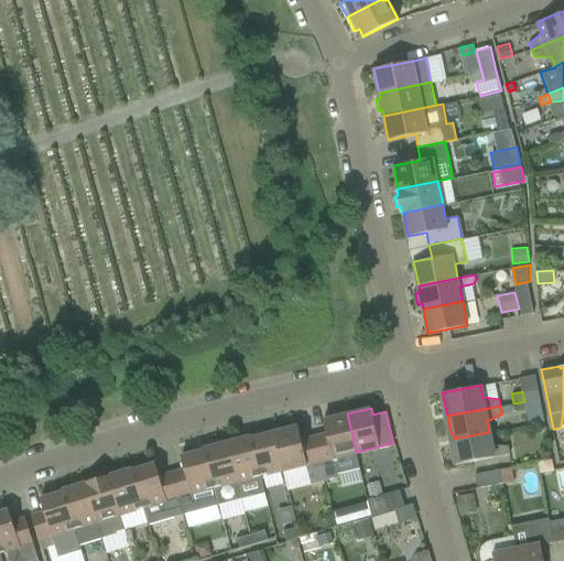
[(360,467),(356,452),(347,413),(323,419),(326,432),(314,435),(325,479),(338,475),(337,473),(360,467)]
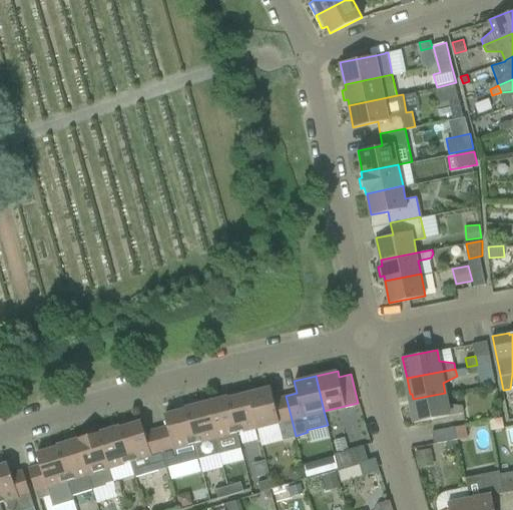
[(271,387),(249,392),(258,426),(277,422),(282,439),(296,436),(286,396),(274,399),(271,387)]
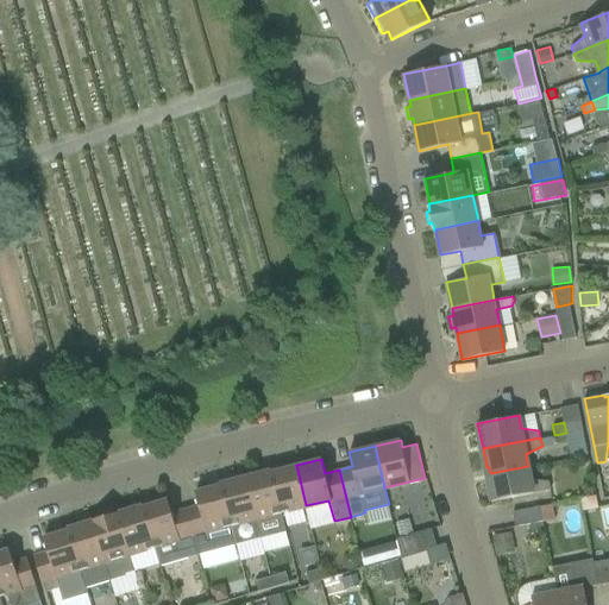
[(296,465),(271,471),(282,512),(306,505),(296,465)]
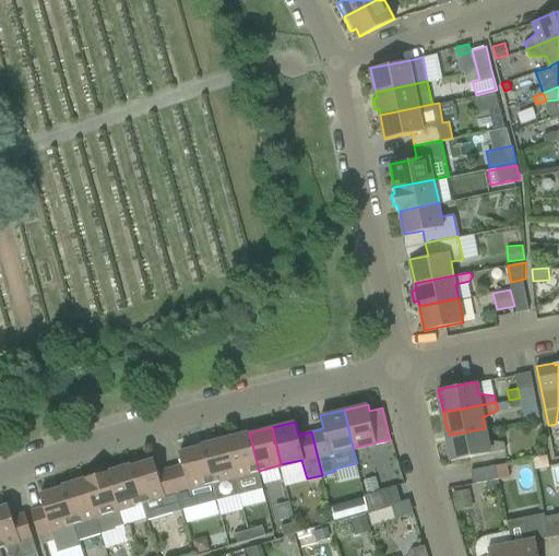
[(449,441),(452,459),(489,452),(506,449),(504,441),(487,439),(485,428),(450,435),(451,441),(449,441)]
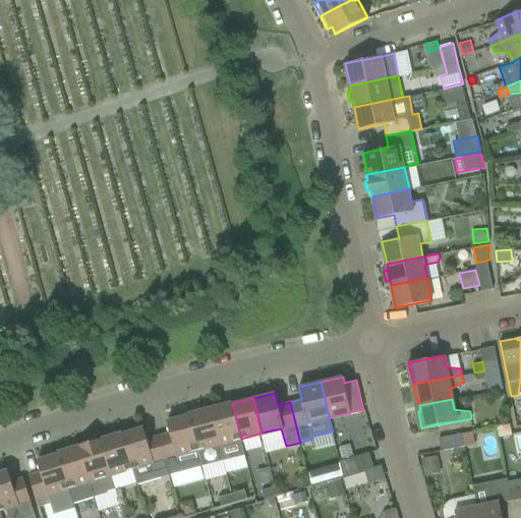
[(232,402),(210,407),(220,444),(223,459),(244,454),(241,439),(232,403),(232,402)]
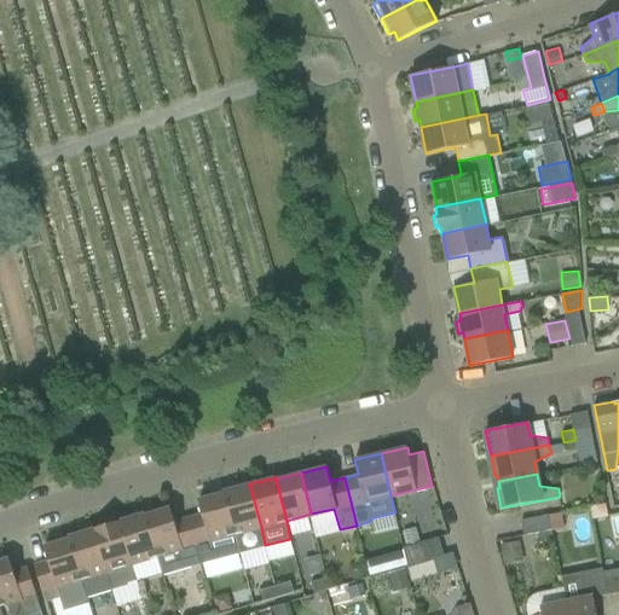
[(241,551),(265,545),(261,527),(249,483),(224,491),(224,492),(225,492),(236,533),(241,551)]
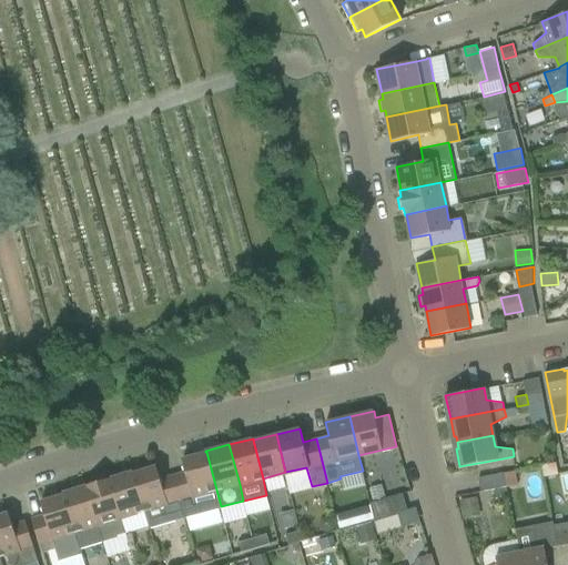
[(216,490),(206,452),(205,452),(182,458),(185,471),(173,475),(180,500),(184,516),(221,506),(216,490)]
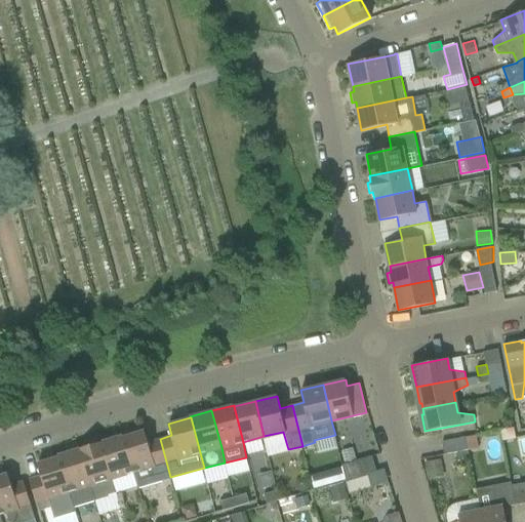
[(170,477),(166,462),(160,439),(148,442),(145,430),(123,437),(133,472),(138,487),(160,480),(170,477)]
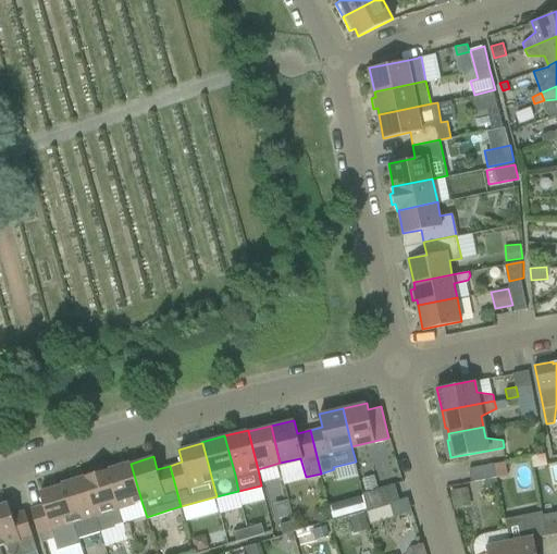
[(494,463),(497,476),(497,477),(508,475),(506,459),(494,463)]
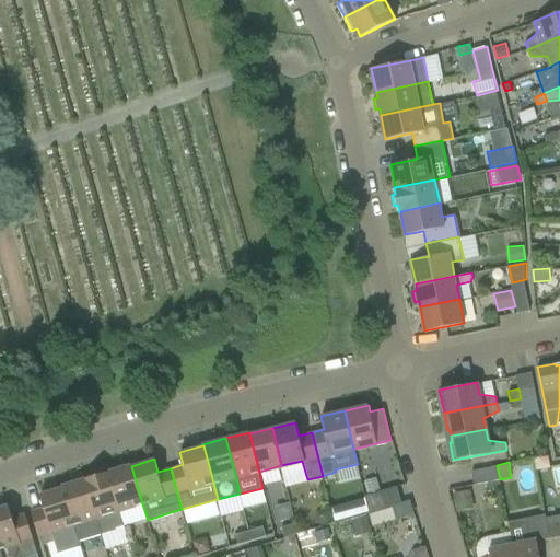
[(120,510),(142,503),(131,466),(131,464),(108,472),(120,510)]
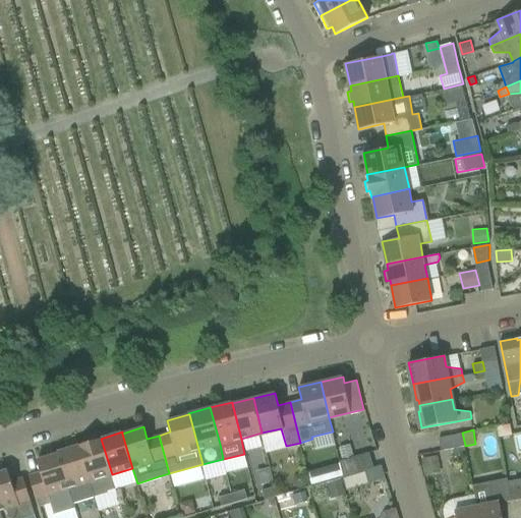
[(462,433),(439,437),(442,449),(465,445),(462,433)]
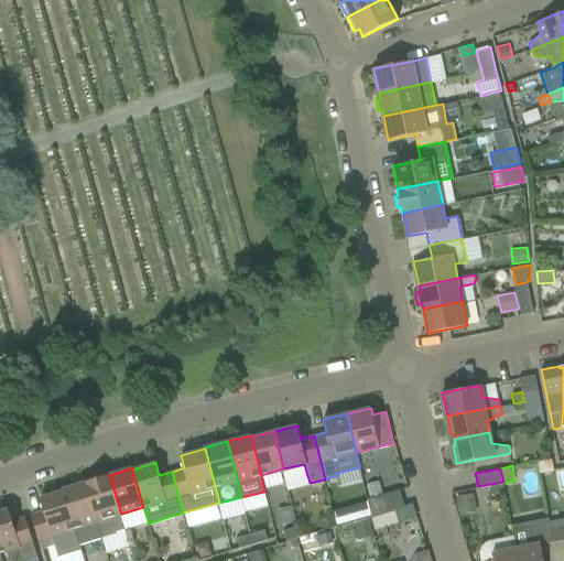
[(116,531),(116,530),(125,527),(121,514),(109,475),(86,482),(98,520),(104,536),(116,531)]
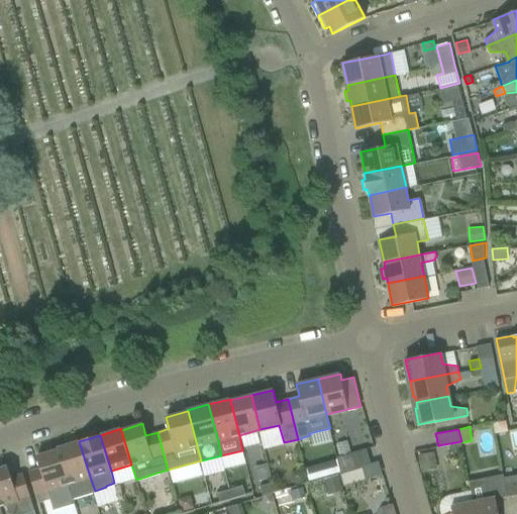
[(336,442),(339,454),(350,451),(347,439),(336,442)]
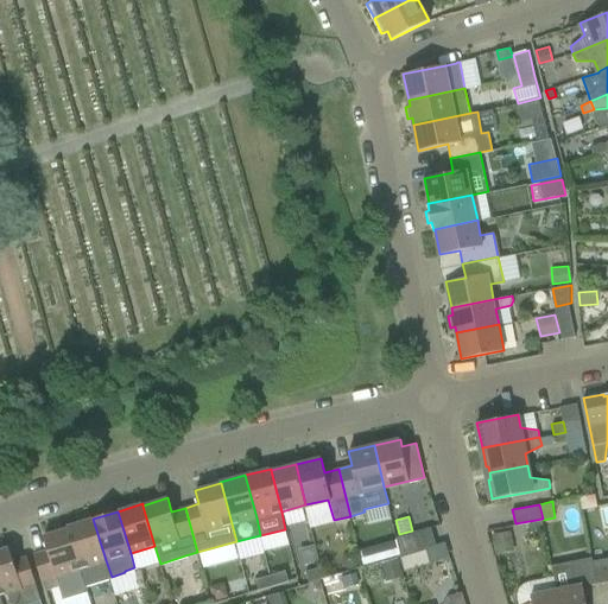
[(68,526),(68,528),(69,528),(81,568),(86,584),(112,577),(106,560),(93,519),(68,526)]
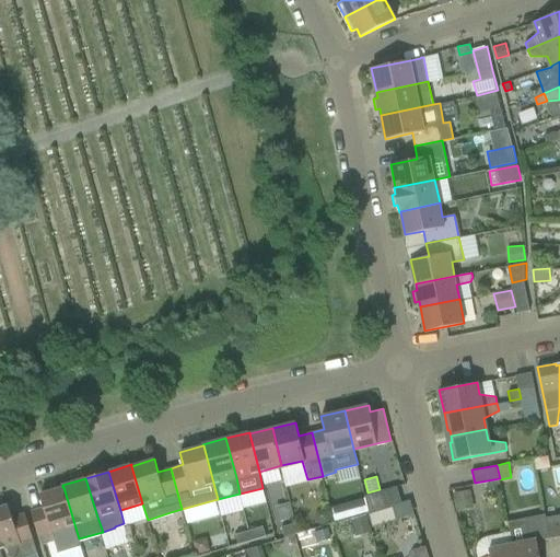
[(401,501),(397,485),(364,495),(364,496),(369,511),(369,512),(393,506),(393,505),(401,501)]
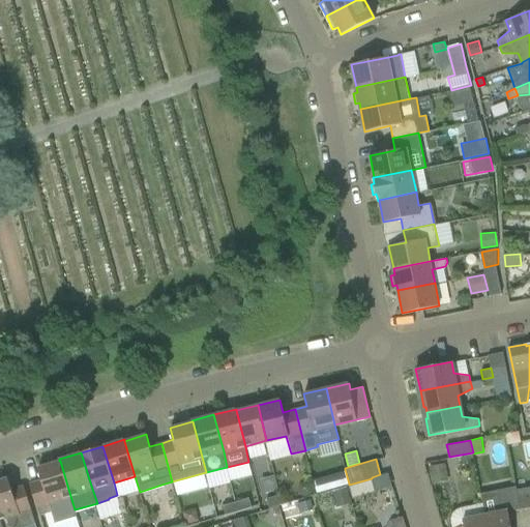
[(77,515),(75,509),(70,496),(60,461),(59,461),(38,467),(41,479),(30,482),(36,506),(37,505),(40,514),(52,510),(55,521),(77,515)]
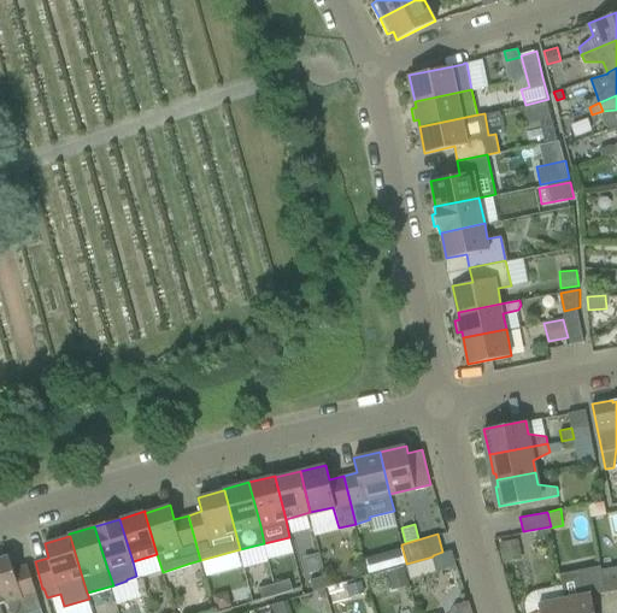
[(517,538),(499,542),(504,561),(522,558),(517,538)]
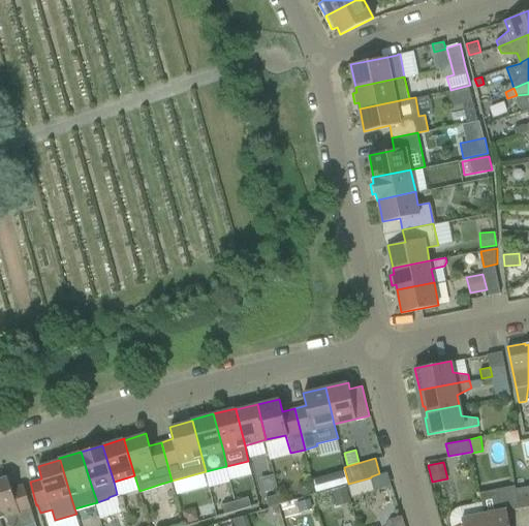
[(348,483),(344,468),(312,477),(316,491),(348,483)]
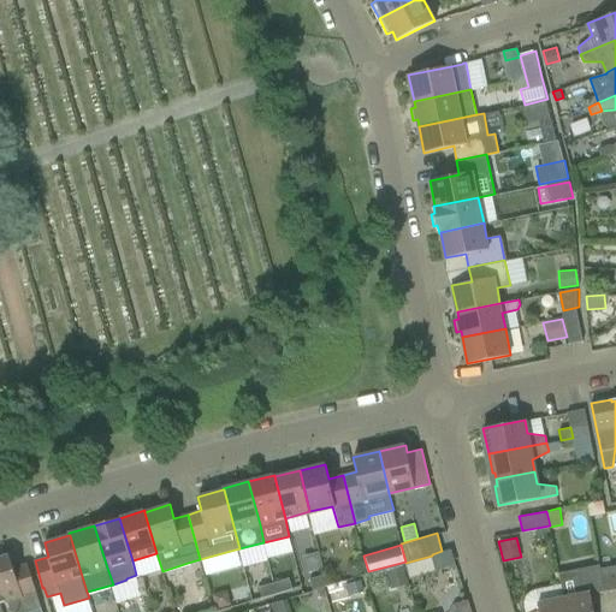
[(10,554),(0,557),(0,601),(7,600),(11,610),(15,611),(23,611),(41,606),(28,564),(15,568),(10,554)]
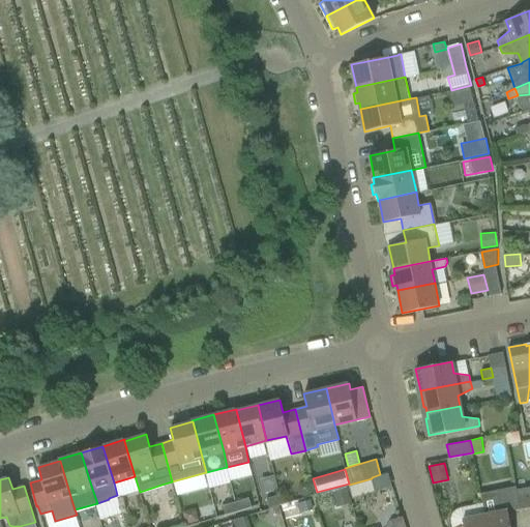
[(352,497),(376,491),(372,478),(349,485),(352,497)]
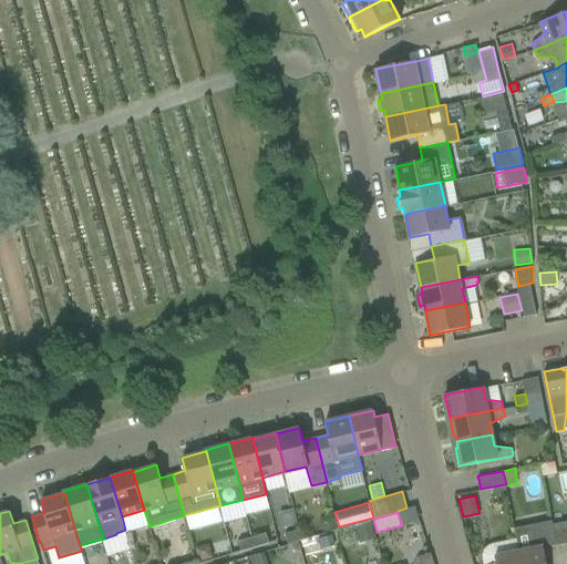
[(374,537),(370,521),(354,525),(359,542),(374,537)]
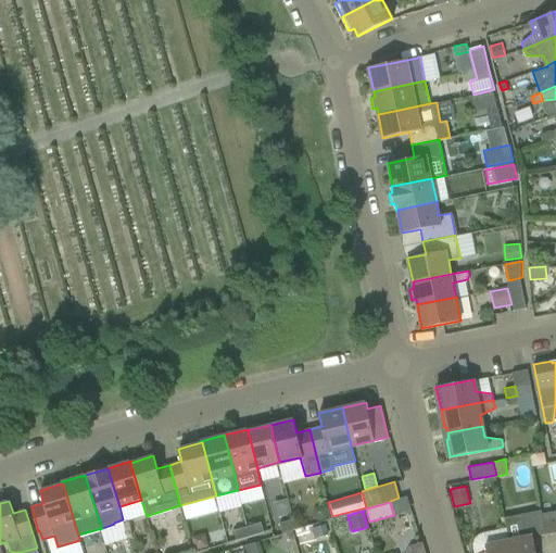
[(509,540),(512,552),(550,552),(542,516),(541,511),(505,517),(507,529),(509,540)]
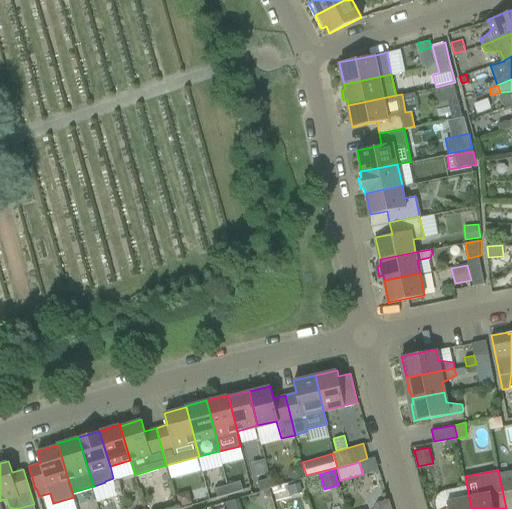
[(511,508),(511,472),(499,475),(506,508),(511,508)]
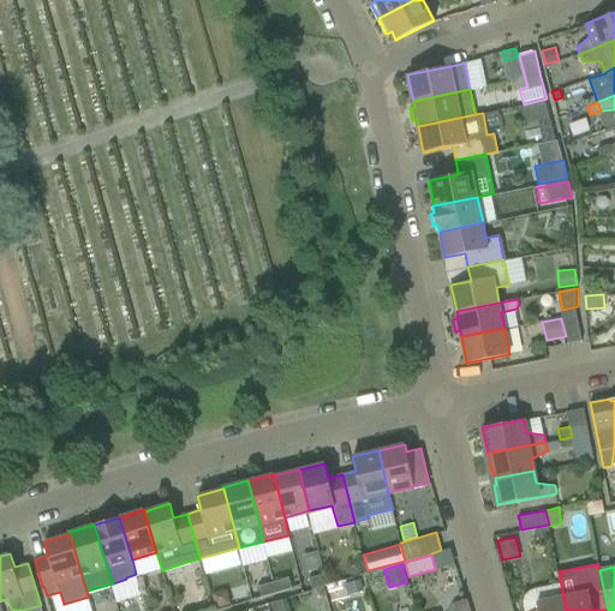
[(312,588),(328,583),(324,573),(309,576),(312,588)]
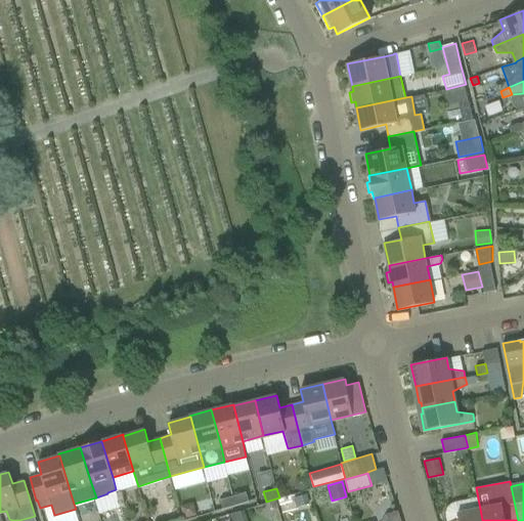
[(236,504),(249,501),(246,491),(233,494),(236,504)]
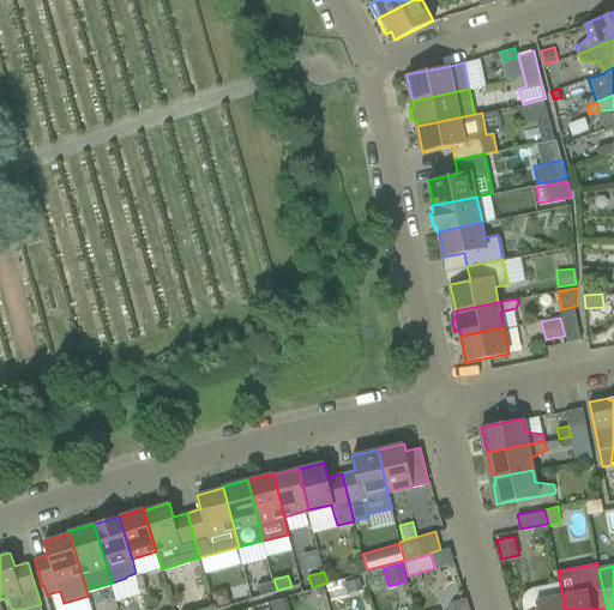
[(362,589),(360,578),(344,583),(348,592),(362,589)]
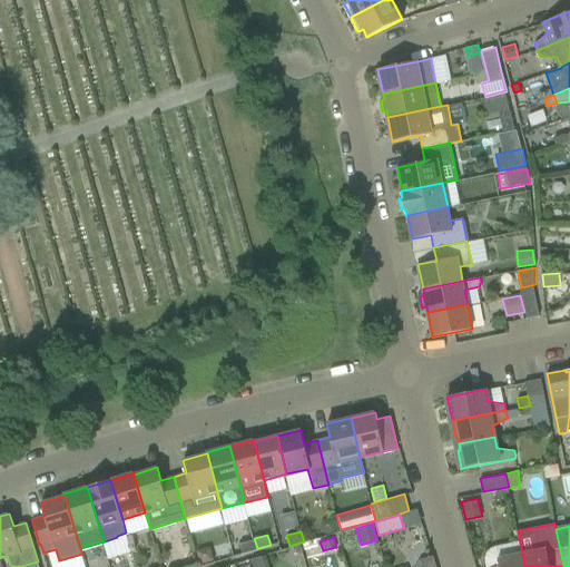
[(257,548),(254,538),(239,543),(243,553),(257,548)]
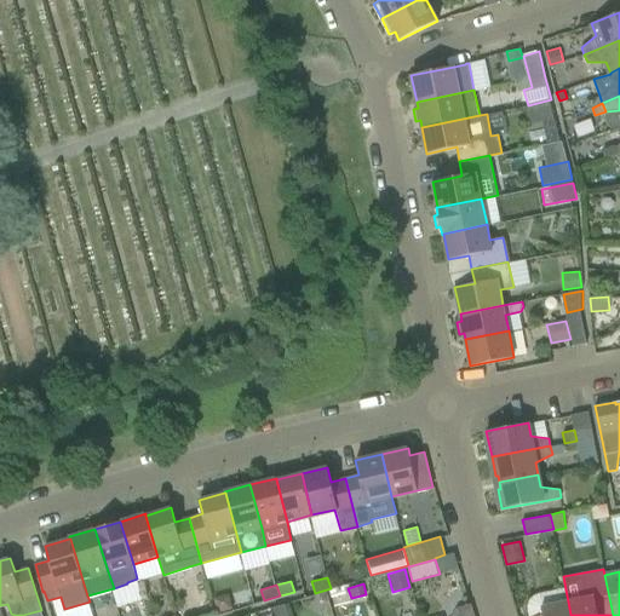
[(229,592),(214,597),(218,611),(234,608),(229,592)]
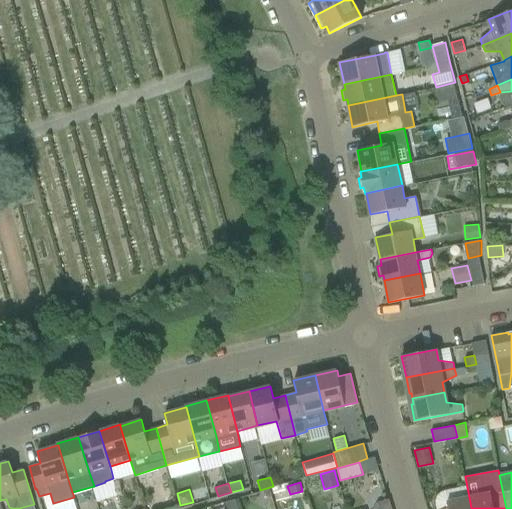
[(471,508),(469,497),(447,501),(448,508),(441,508),(471,508)]
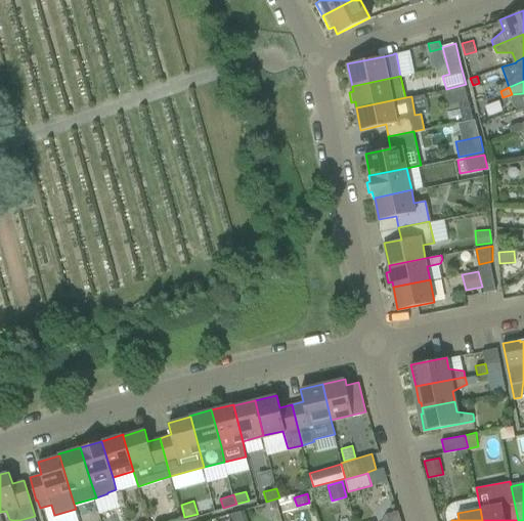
[(231,513),(233,520),(244,520),(242,510),(231,513)]
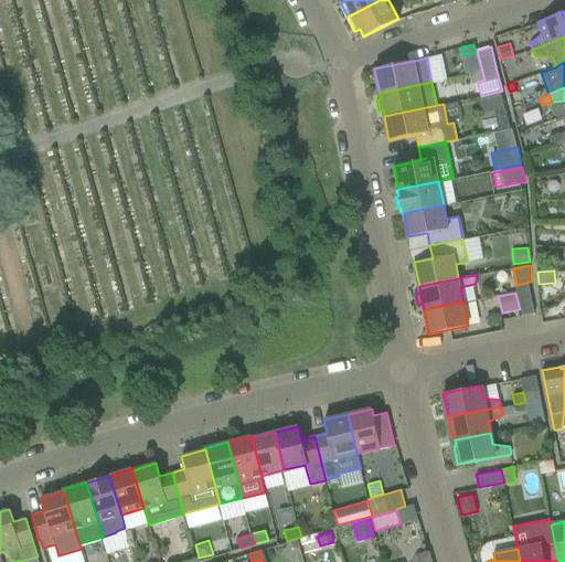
[(432,561),(428,551),(417,554),(413,561),(432,561)]
